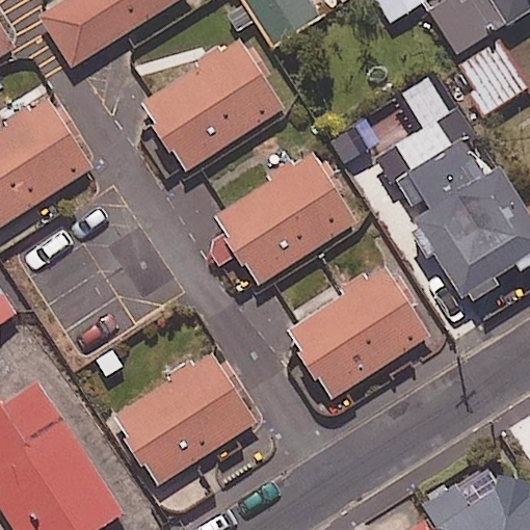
[(64,0),(40,16),(71,67),(179,0),(64,0)]
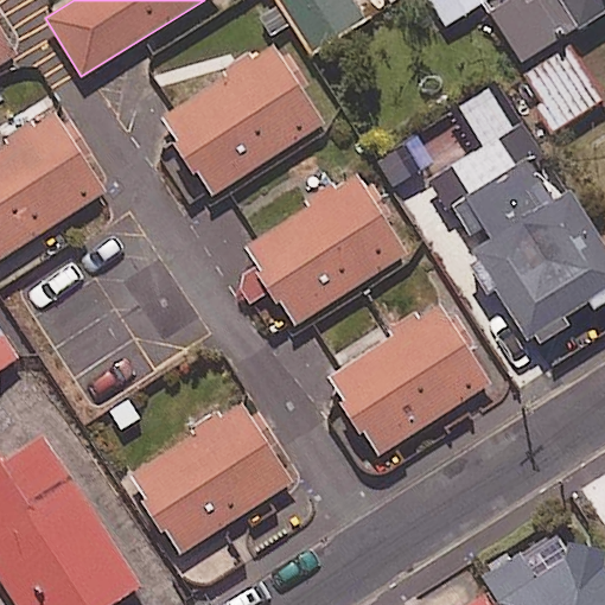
[(276,0),(314,56),(367,21),(352,0),(276,0)]
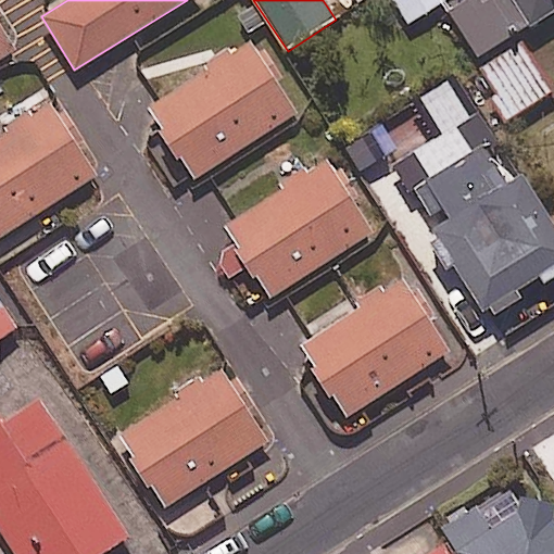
[(553,0),(394,0),(408,23),(444,1),(477,55),(553,9),(553,0)]
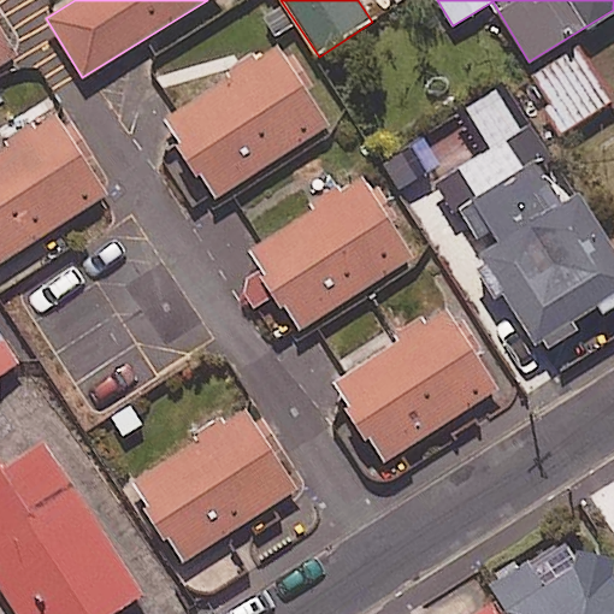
[(0,65),(17,54),(0,27),(0,65)]
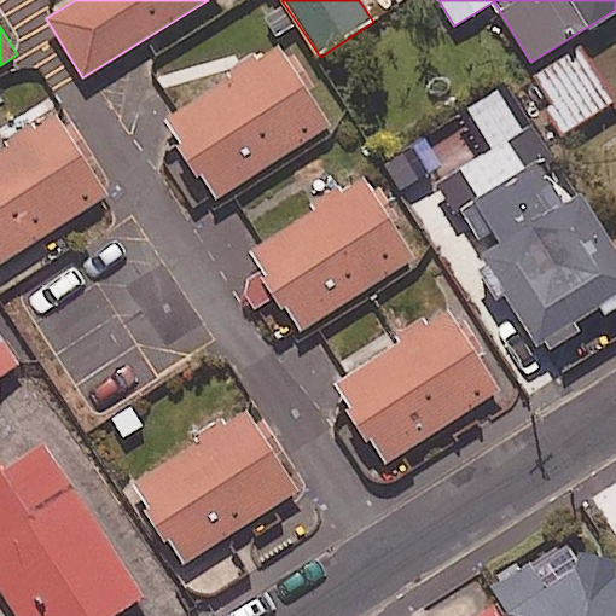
[(331,126),(282,46),(164,118),(214,198),(331,126)]
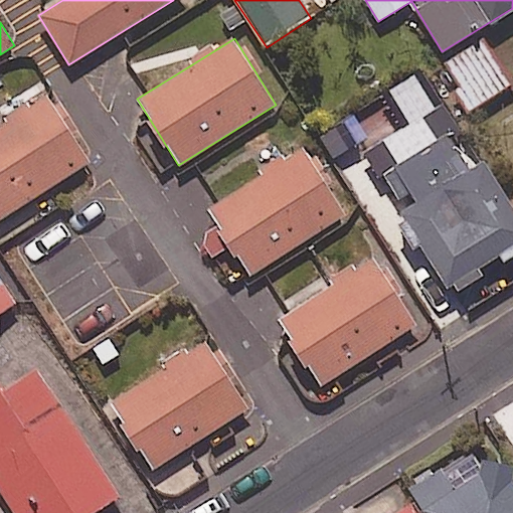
[(511,84),(485,41),(444,65),(470,110),(511,84)]
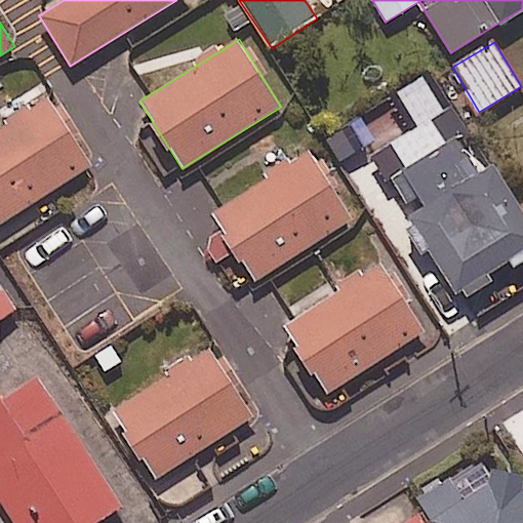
[(0,223),(92,166),(50,97),(0,128),(0,223)]
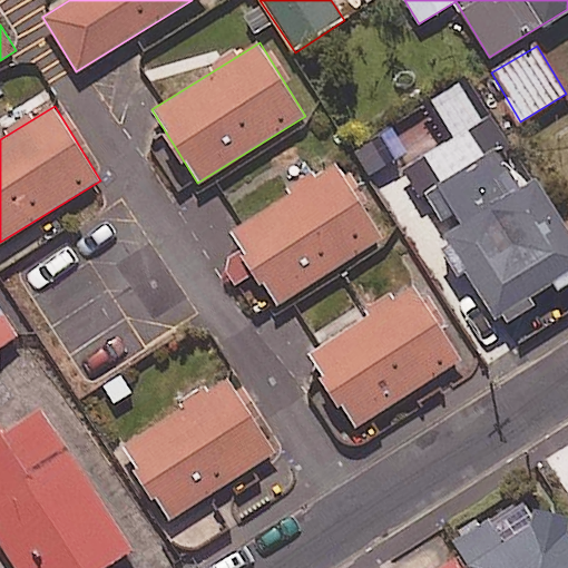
[(522,183),(499,146),(422,195),(446,233),(440,236),(513,349),(567,313),(567,229),(534,176),(522,183)]
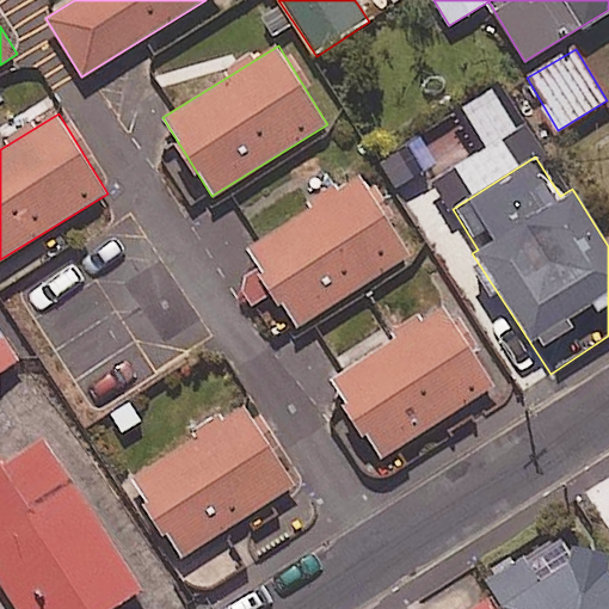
[(411,256),(363,178),(248,248),(296,326),(411,256)]
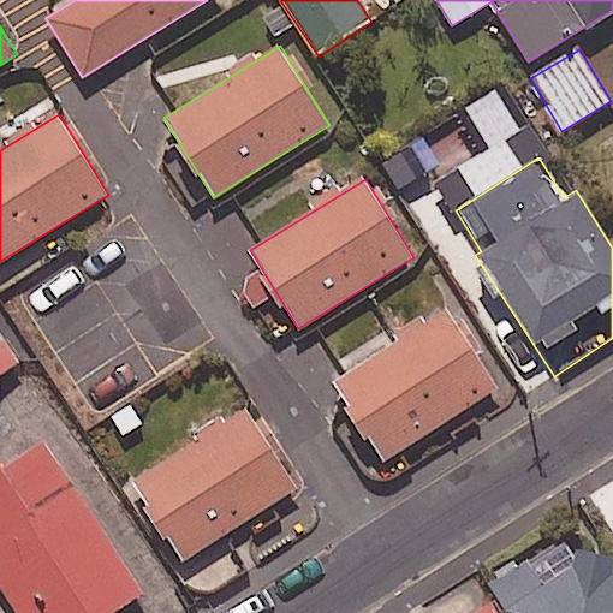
[(498,388),(448,310),(333,384),(382,462),(498,388)]
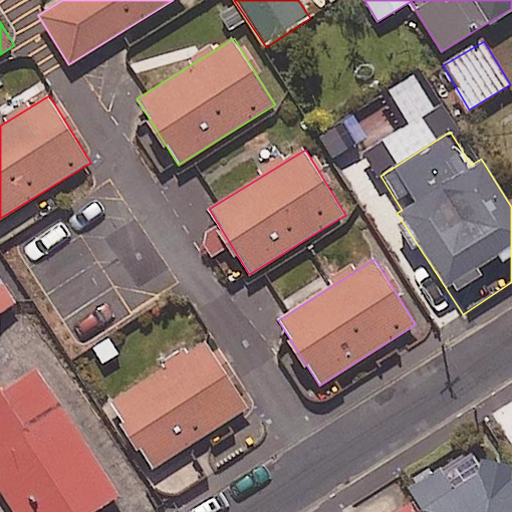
[(0,311),(15,302),(0,278),(0,311)]
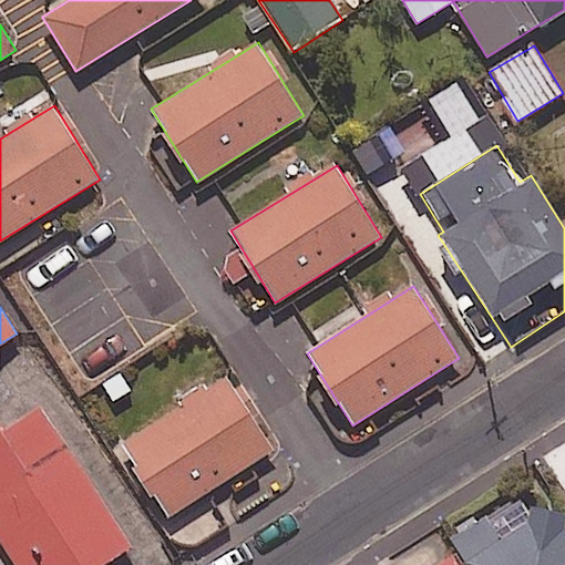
[(274,450),(228,377),(122,444),(168,516),(274,450)]
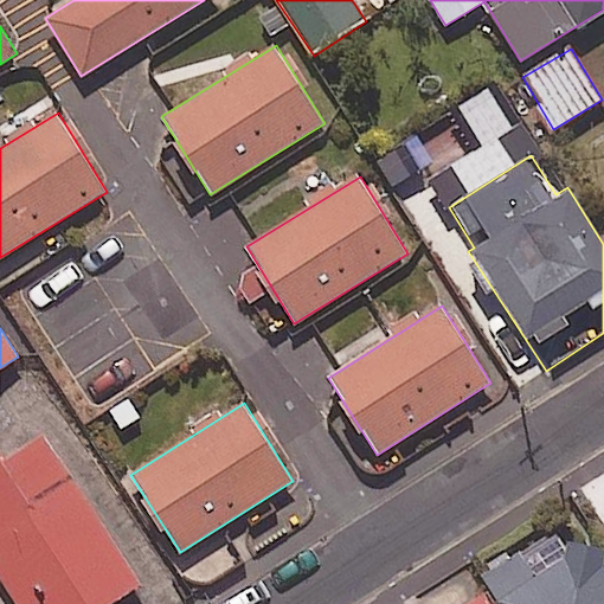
[(107,603),(139,584),(45,436),(13,457),(6,447),(0,450),(0,576),(18,603),(107,603)]
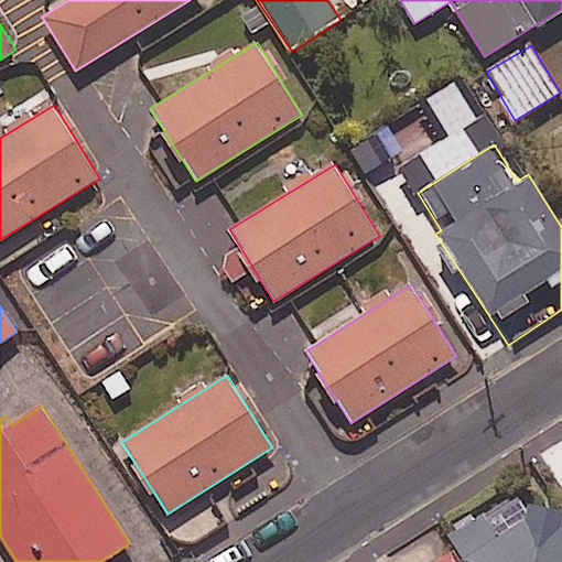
[(561,527),(541,494),(489,526),(483,515),(454,532),(472,561),(561,561),(561,527)]
